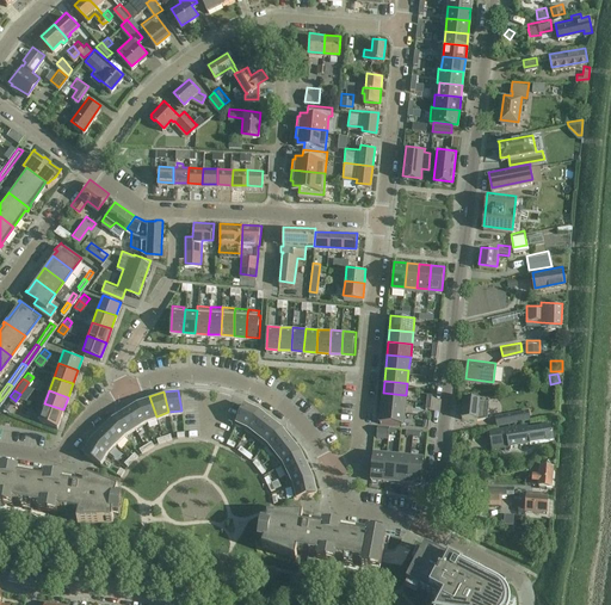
[(405,408),(406,395),(383,393),(382,406),(405,408)]
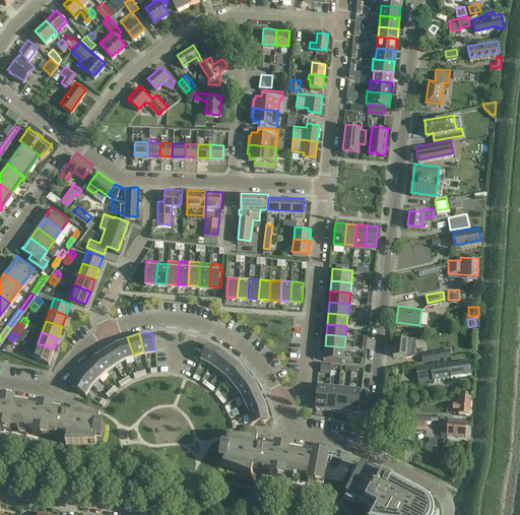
[(395,335),(393,352),(406,355),(414,352),(415,345),(416,338),(408,337),(395,335)]
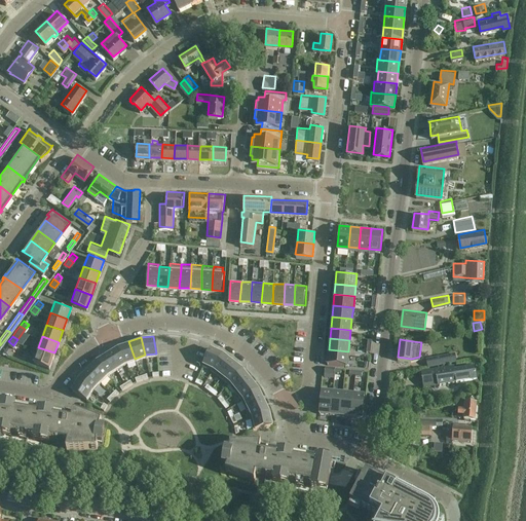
[(123,343),(117,346),(124,362),(135,359),(128,341),(123,343)]
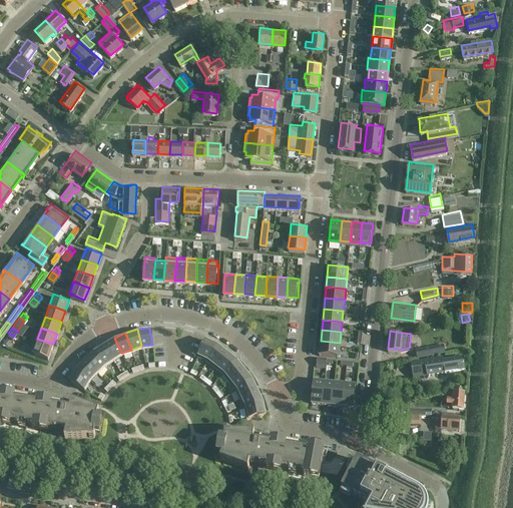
[(205,338),(198,353),(207,357),(217,343),(206,337),(205,338)]
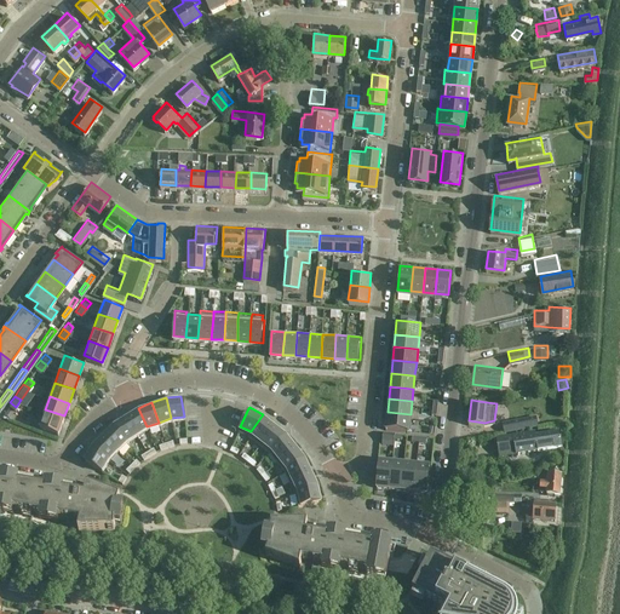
[(138,408),(125,415),(137,435),(147,428),(147,426),(138,408)]
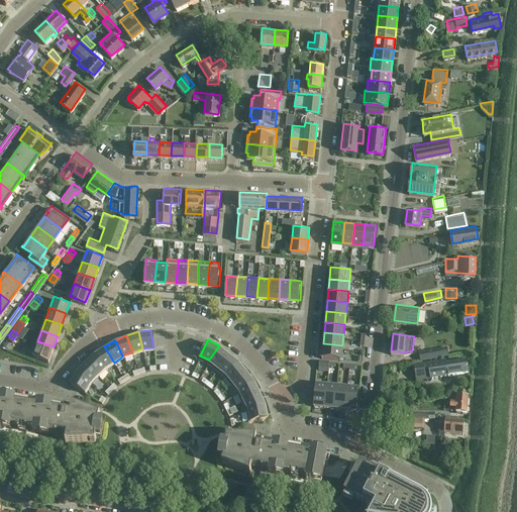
[(37,341),(32,353),(48,360),(54,346),(37,341)]
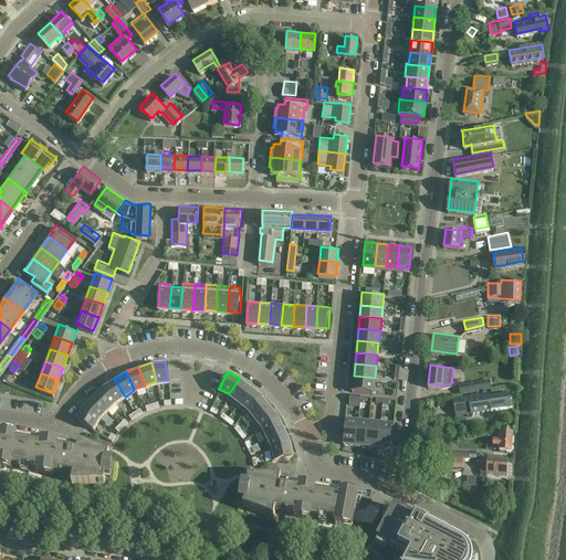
[(374,390),(375,378),(354,376),(352,388),(374,390)]
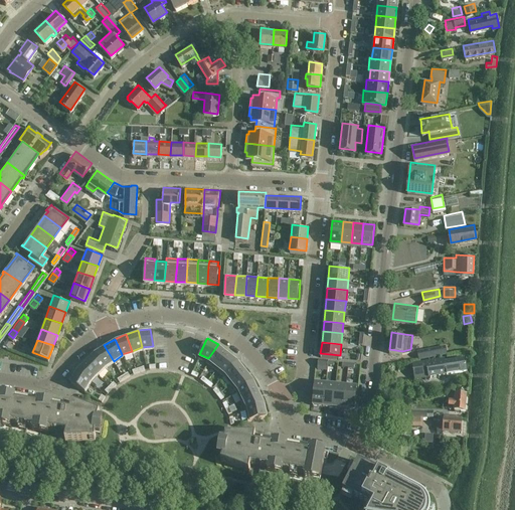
[(419,356),(447,350),(446,342),(417,347),(419,356)]
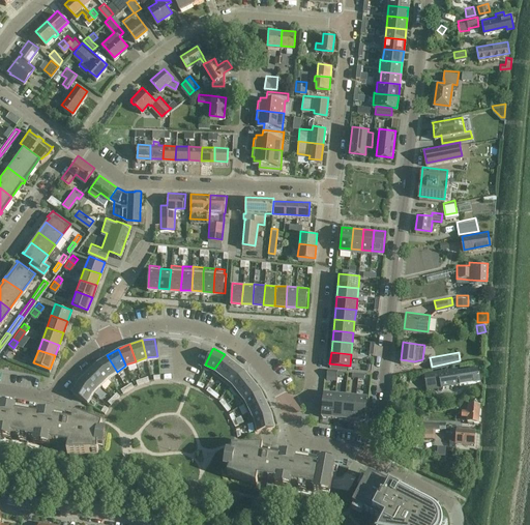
[(225,354),(214,369),(223,376),(235,362),(225,354)]
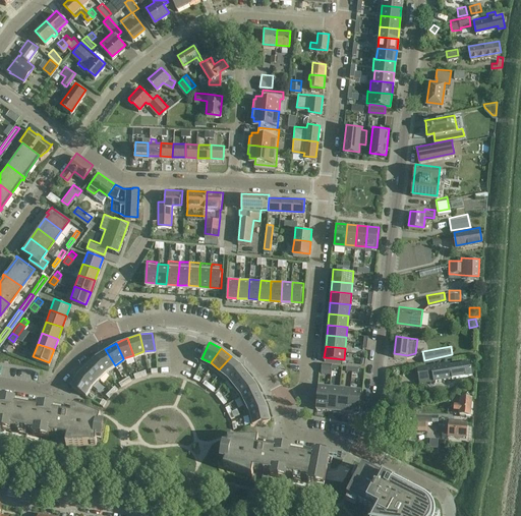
[(115,365),(105,349),(94,356),(106,370),(115,365)]
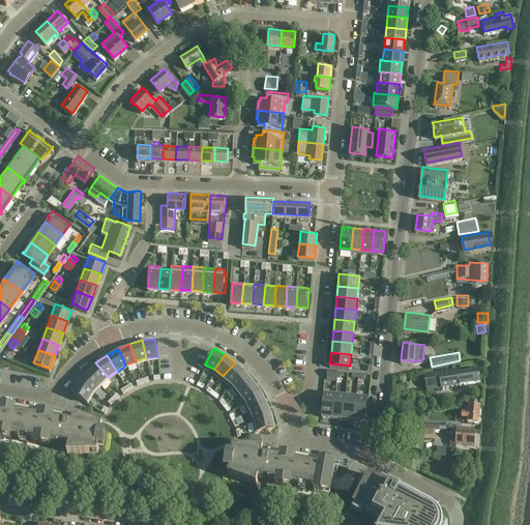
[(235,362),(223,376),(231,383),(244,371),(235,362)]
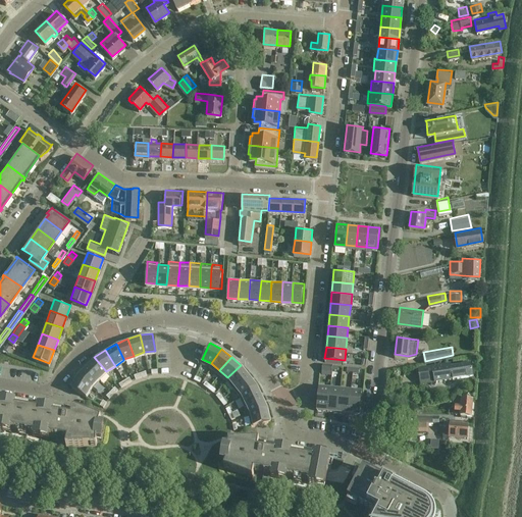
[(94,358),(86,367),(98,379),(105,371),(94,358)]
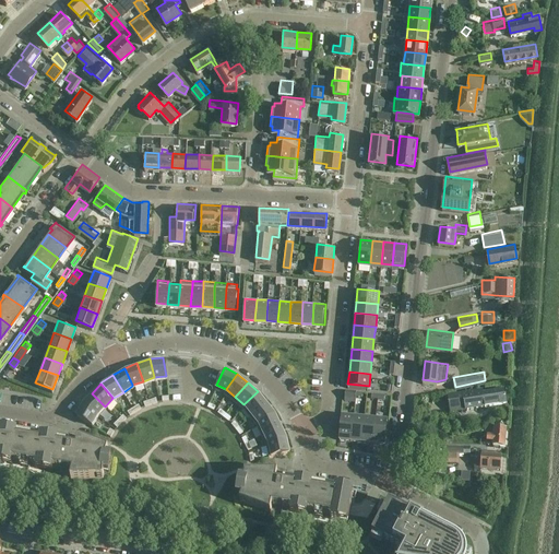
[(483,389),(483,385),(448,390),(451,408),(465,405),(507,399),(504,385),(483,389)]
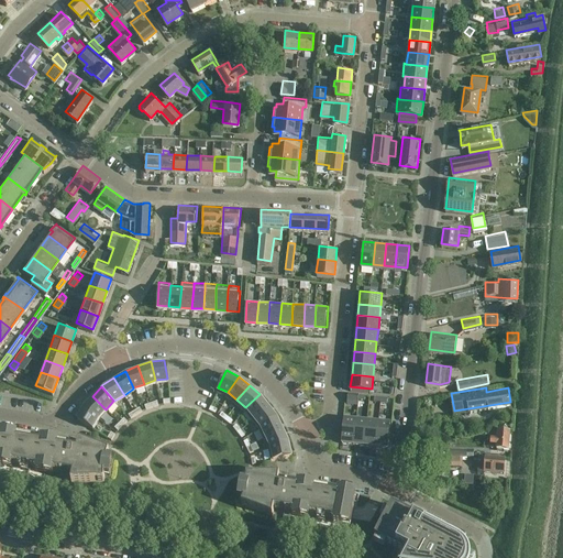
[(260,395),(245,408),(253,417),(268,406),(260,395)]
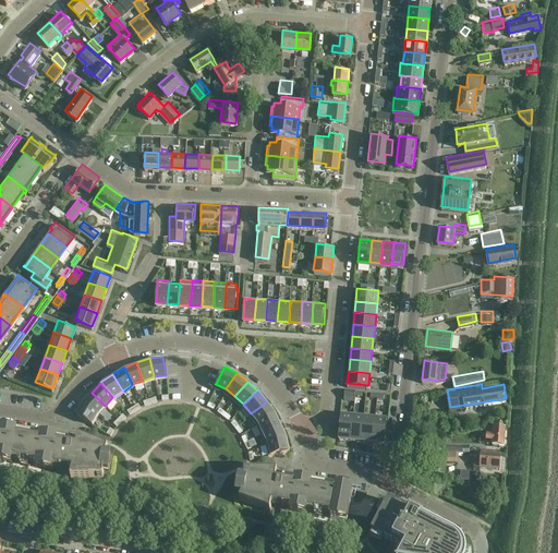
[(91,393),(81,403),(97,412),(104,406),(91,393)]
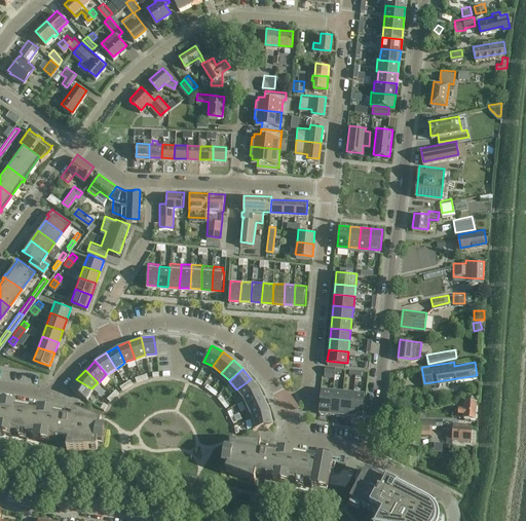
[(91,388),(76,379),(72,386),(87,396),(91,388)]
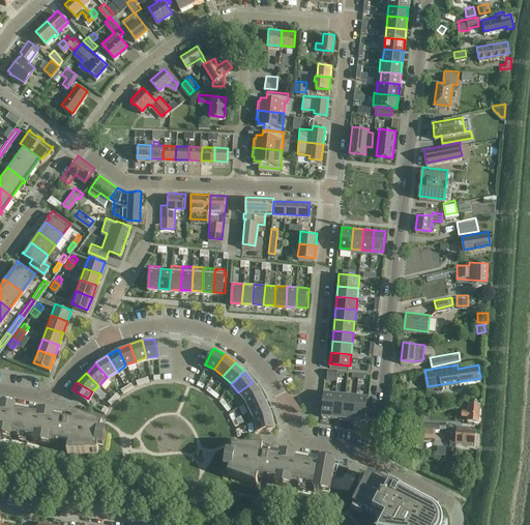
[(253,382),(238,392),(244,402),(260,392),(253,382)]
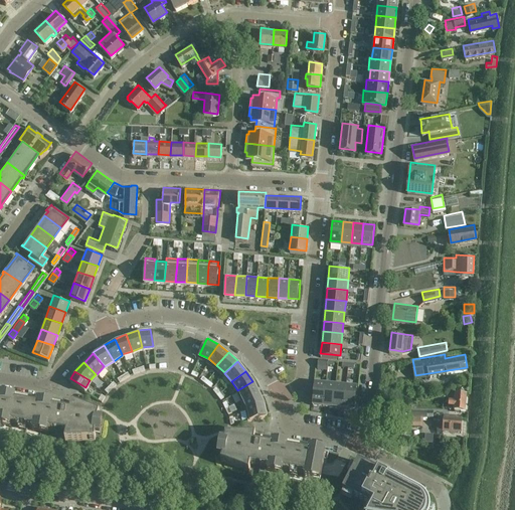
[(323,402),(325,380),(315,379),(313,401),(323,402)]
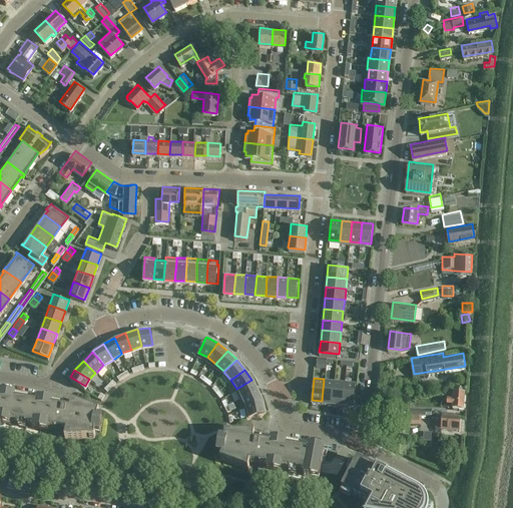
[(332,402),(335,380),(324,379),(322,401),(332,402)]
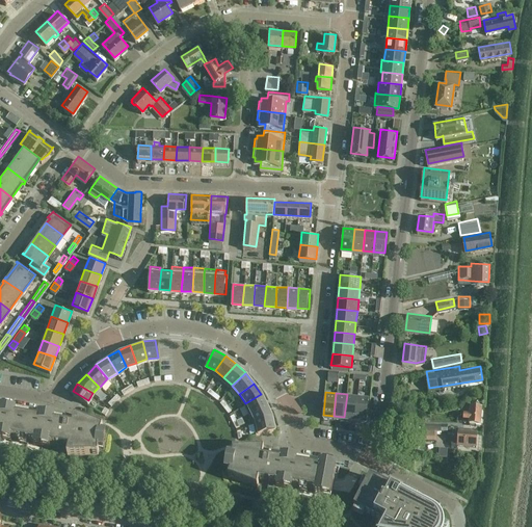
[(261,394),(245,403),(250,412),(267,403),(261,394)]
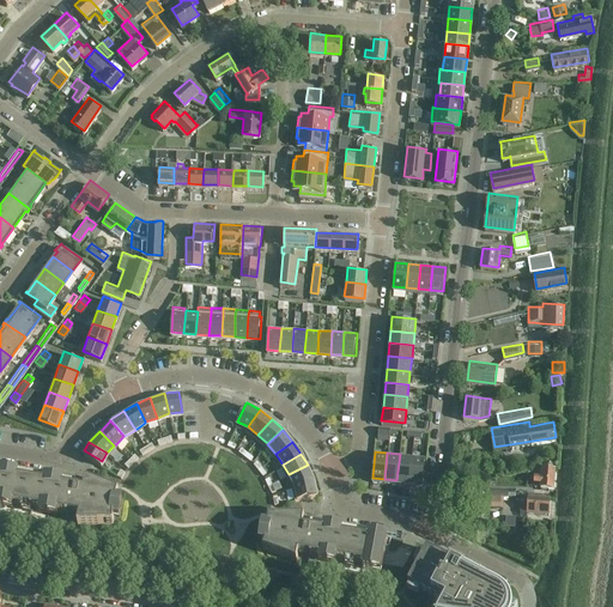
[(410,481),(412,455),(400,454),(396,480),(410,481)]
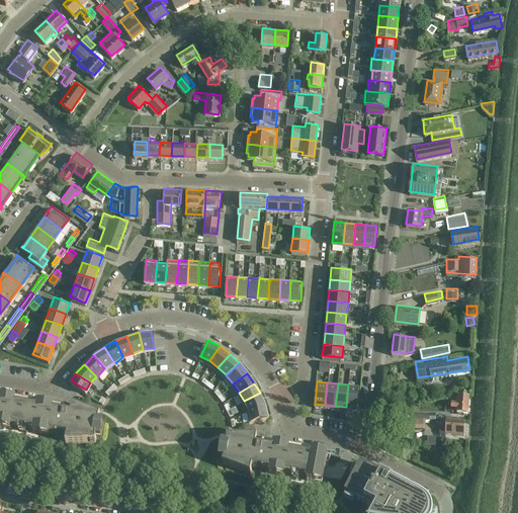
[(356,408),(358,386),(348,385),(346,407),(356,408)]
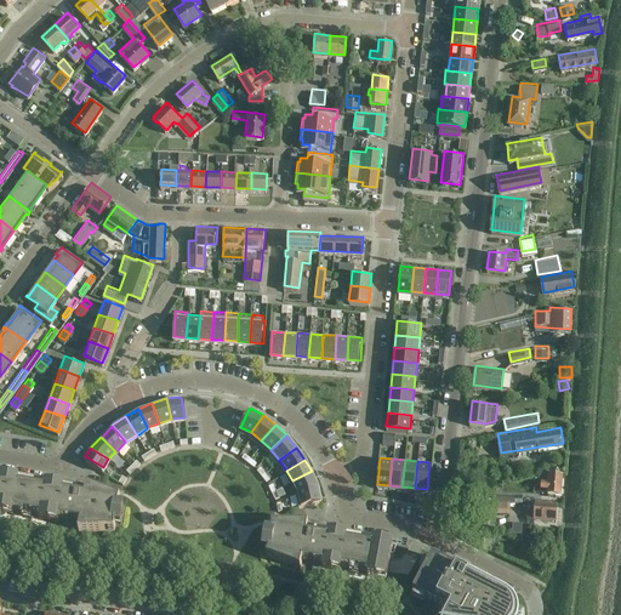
[(0,471),(0,512),(68,525),(69,516),(80,518),(79,528),(115,527),(115,519),(121,520),(124,502),(118,501),(120,495),(87,483),(87,480),(79,479),(78,485),(0,471)]
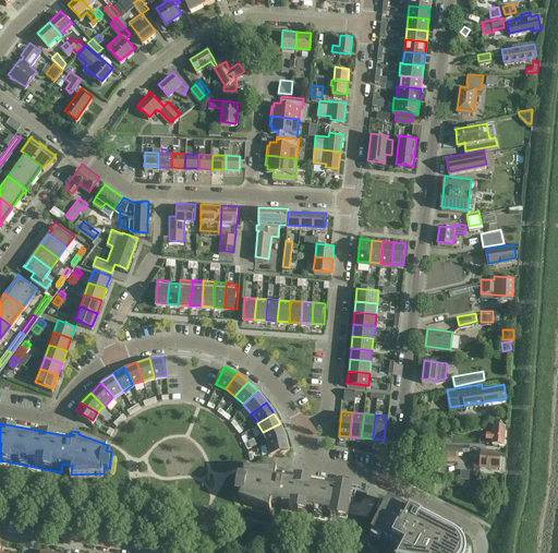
[(280,423),(263,432),(266,441),(286,435),(280,423)]
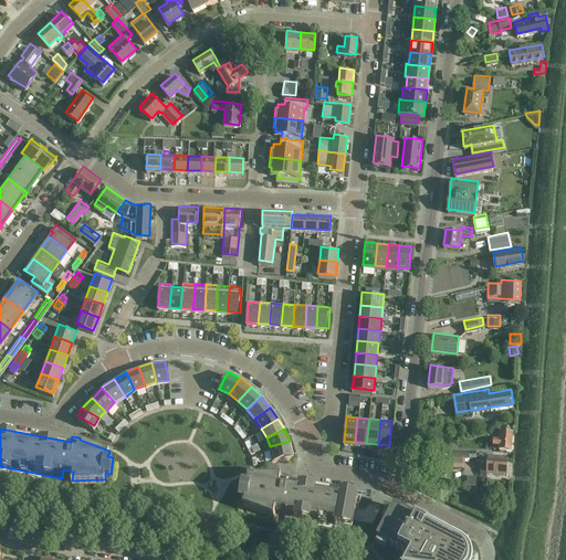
[(513,430),(500,429),(500,430),(494,429),(493,436),(493,443),(499,443),(499,446),(511,447),(513,430)]
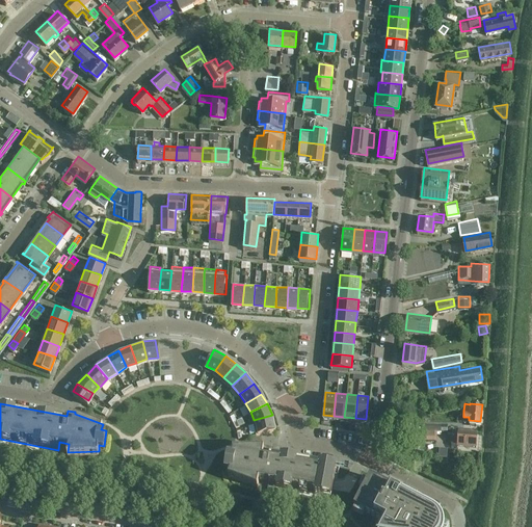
[(272,415),(254,420),(254,421),(256,428),(257,430),(276,427),(272,415)]
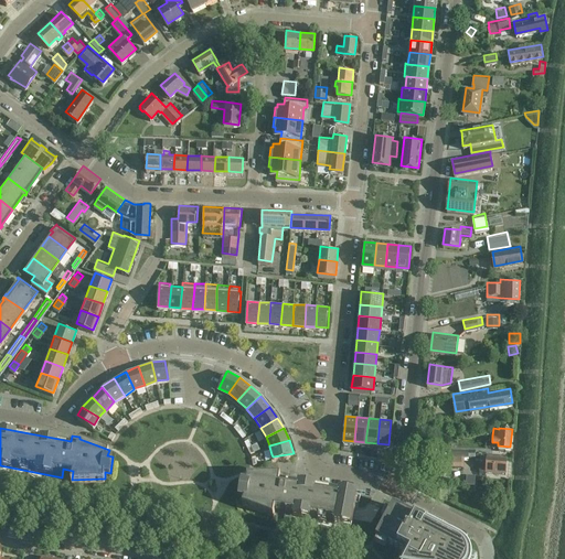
[(440,454),(440,466),(448,466),(448,463),(461,463),(461,453),(458,453),(440,454)]
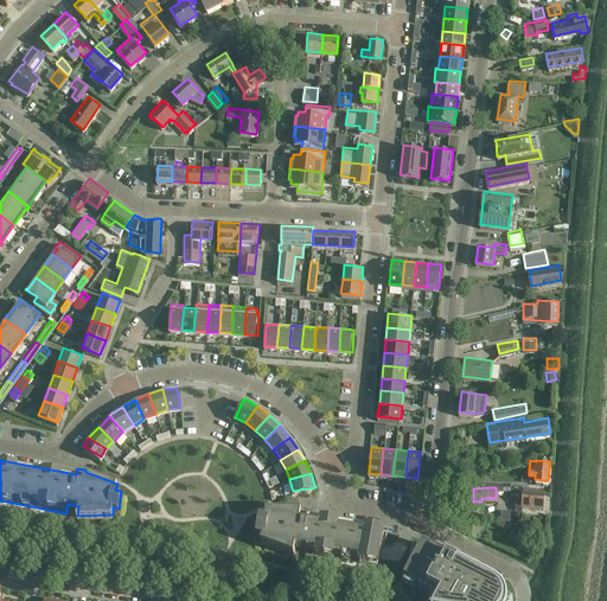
[(543,505),(544,490),(523,488),(516,488),(515,503),(543,505)]
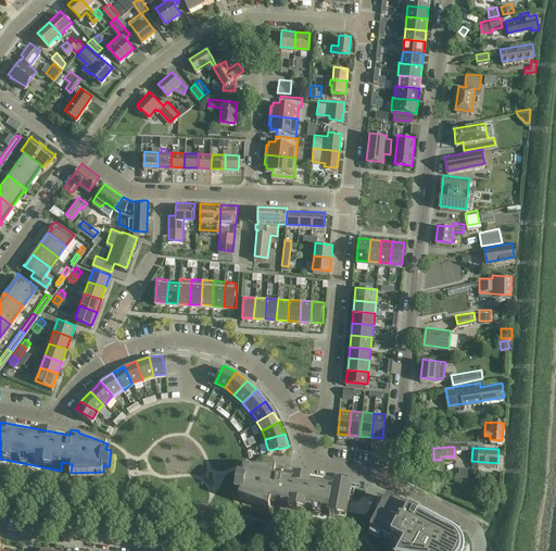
[(282,472),(283,465),(276,464),(275,465),(244,465),(244,472),(238,471),(235,489),(241,490),(239,496),(269,506),(269,502),(270,498),(281,500),(280,504),(279,508),(345,520),(348,506),(349,501),(350,496),(352,484),(344,483),(293,474),(282,472)]
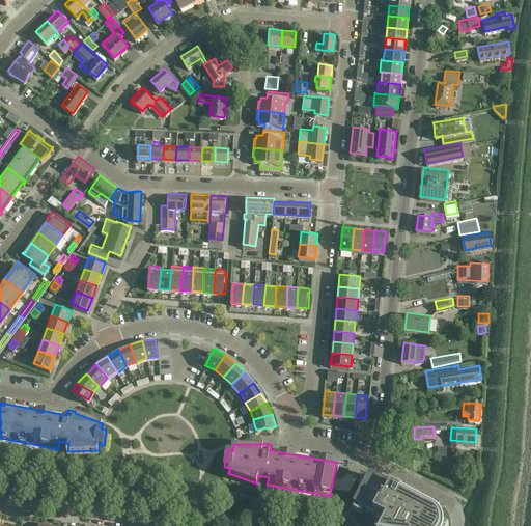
[(391,482),(369,471),(354,502),(385,518),(381,525),(443,525),(444,525),(444,524),(444,522),(444,520),(444,519),(443,517),(443,515),(442,514),(441,511),(440,510),(439,508),(438,507),(437,506),(435,505),(434,504),(401,488),(402,485),(393,479),(391,482)]
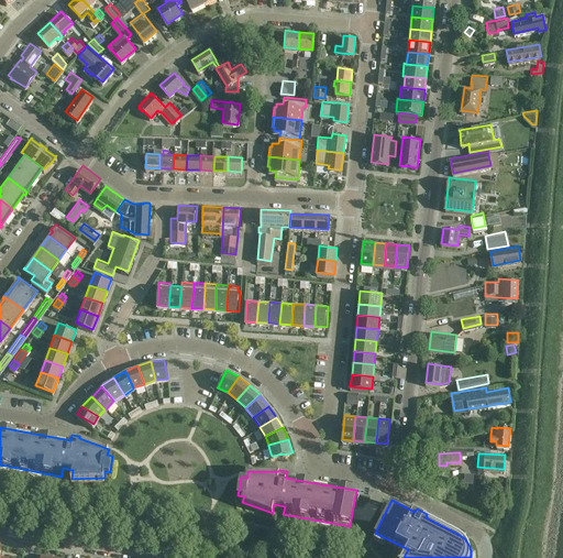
[(0,544),(0,557),(8,557),(9,555),(0,553),(0,551),(1,544),(0,544)]
